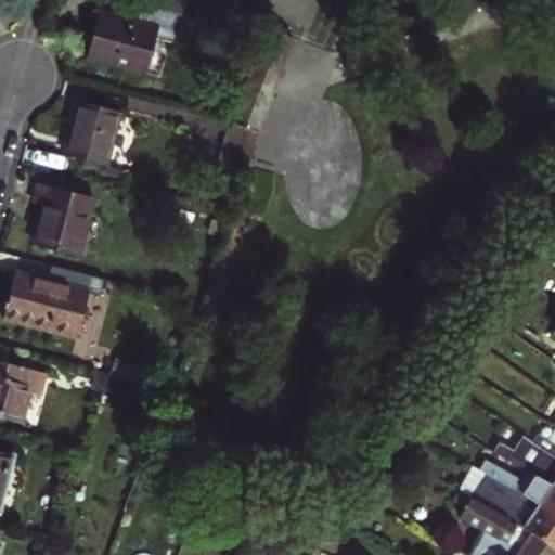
[(141,7),(137,25),(101,15),(89,59),(143,73),(153,38),(176,43),(182,16),(141,7)]
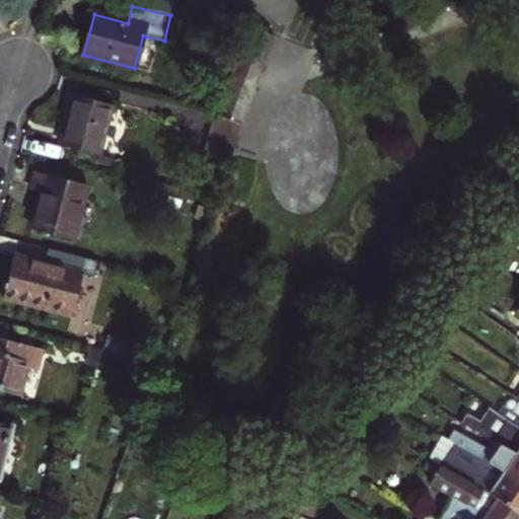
[(216,115),(241,124),(275,36),(250,25),(249,26),(216,115)]
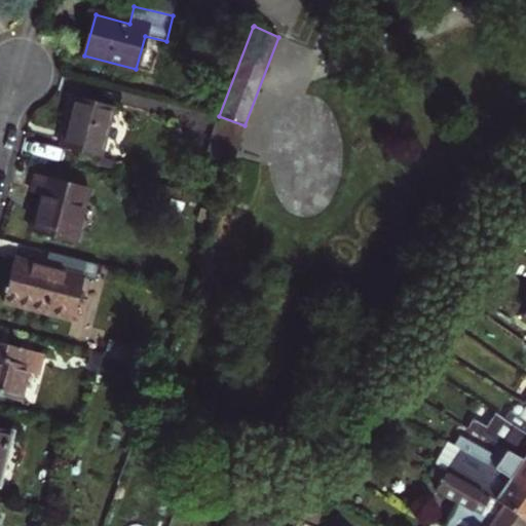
[(74,97),(61,147),(100,157),(113,106),(74,97)]
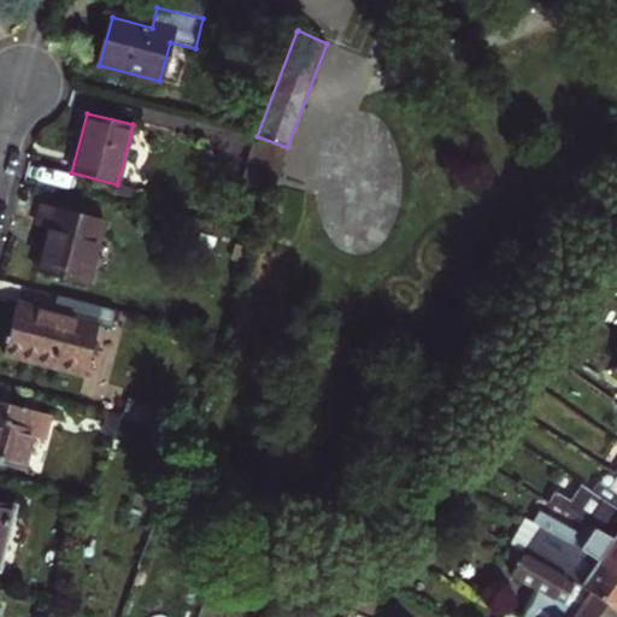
[(257,136),(256,135),(244,177),(275,187),(287,147),(257,136)]
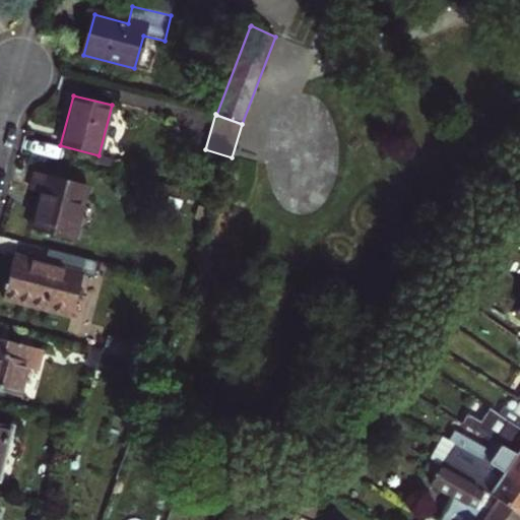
[(31,229),(73,240),(86,185),(35,172),(30,190),(41,192),(31,229)]
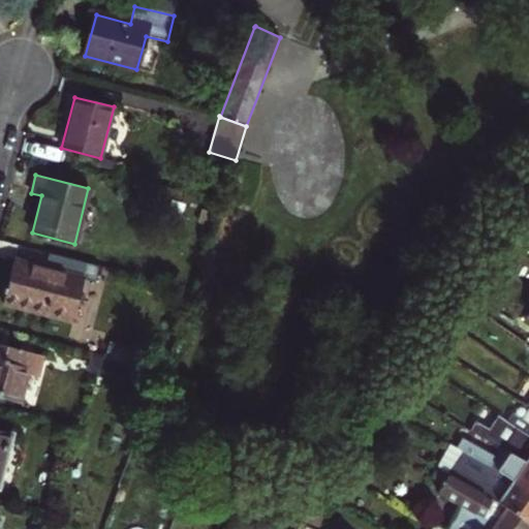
[(33,265),(13,259),(3,303),(73,320),(84,278),(33,265)]
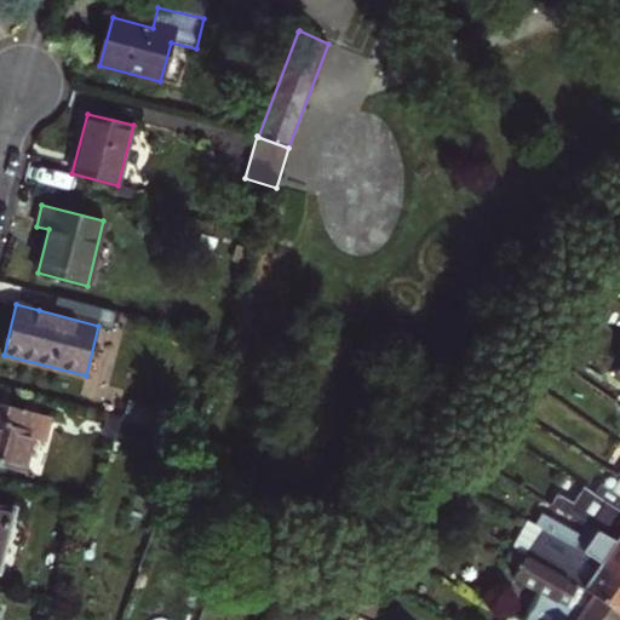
[(498,401),(484,423),(495,430),(509,408),(498,401)]
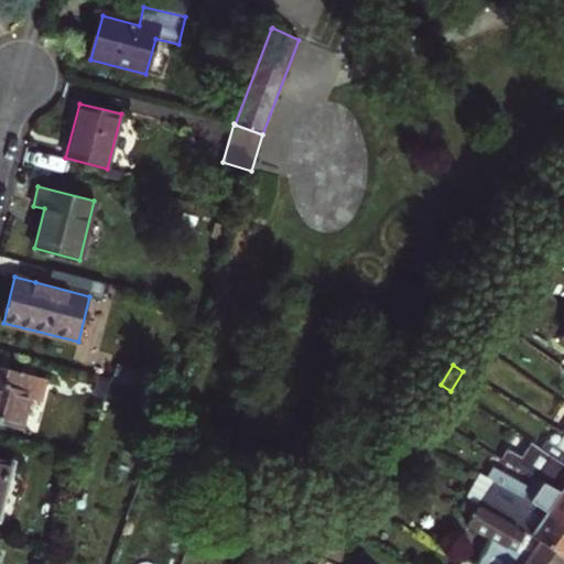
[(0,366),(0,423),(22,430),(30,398),(41,401),(46,379),(0,366)]
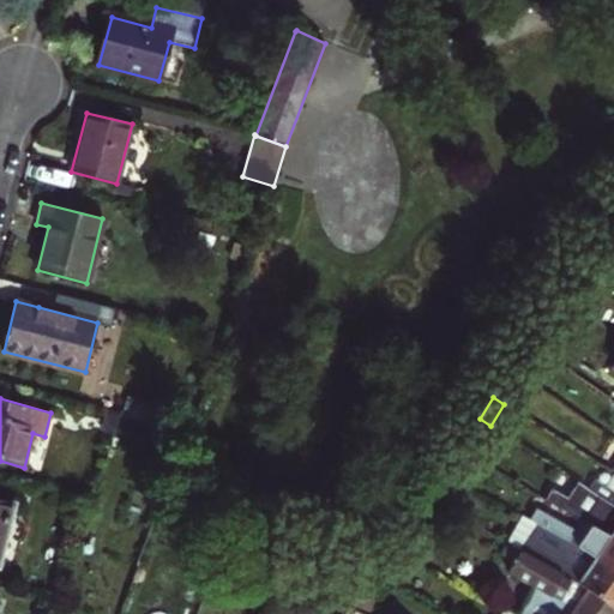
[(120,411),(107,408),(102,428),(115,432),(120,411)]
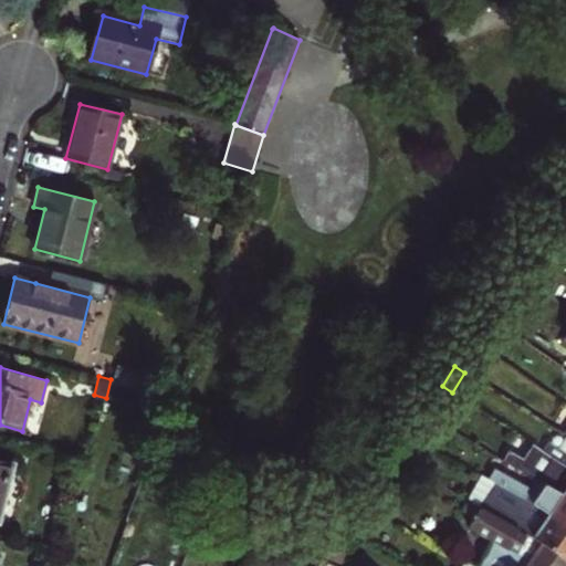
[(565,452),(558,448),(549,442),(543,451),(562,463),(565,465),(565,452)]
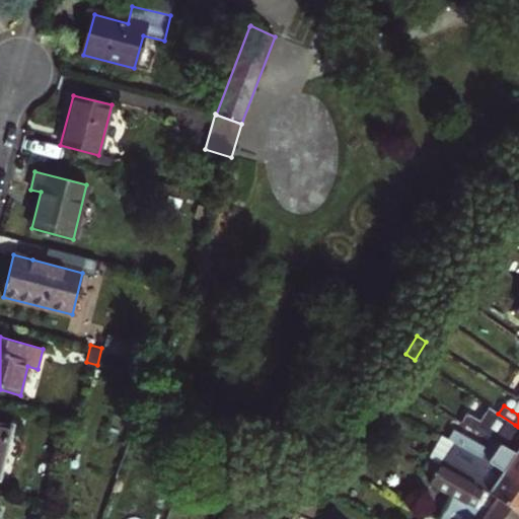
[(516,453),(518,455),(518,427),(515,425),(498,414),(488,408),(479,420),(465,413),(460,423),(493,440),(516,453)]
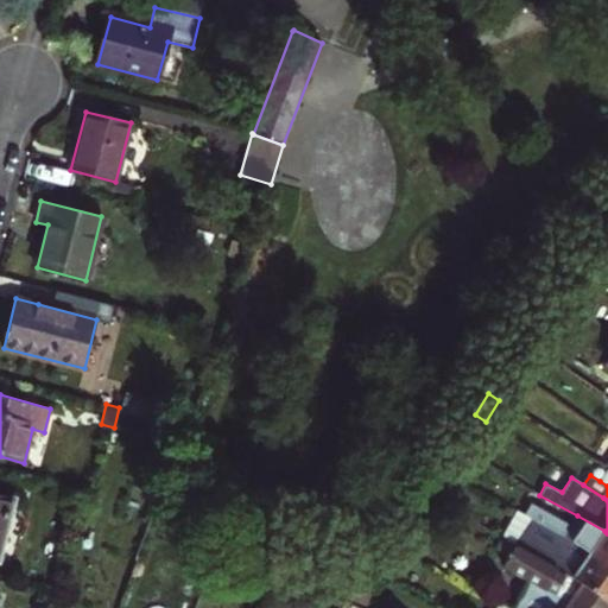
[(0,493),(0,551),(14,498),(0,493)]
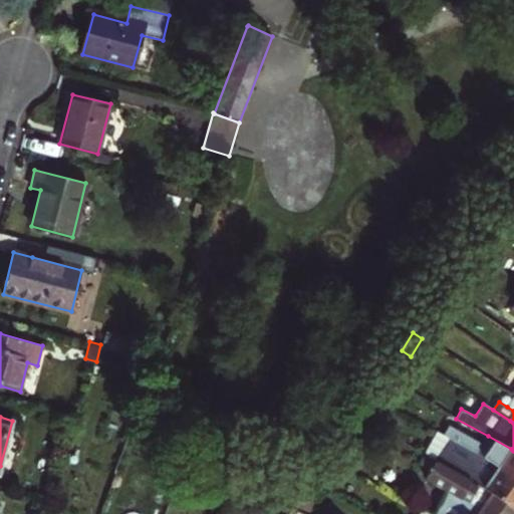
[(498,468),(513,479),(513,451),(511,449),(488,436),(483,445),(449,426),(444,435),(498,468)]
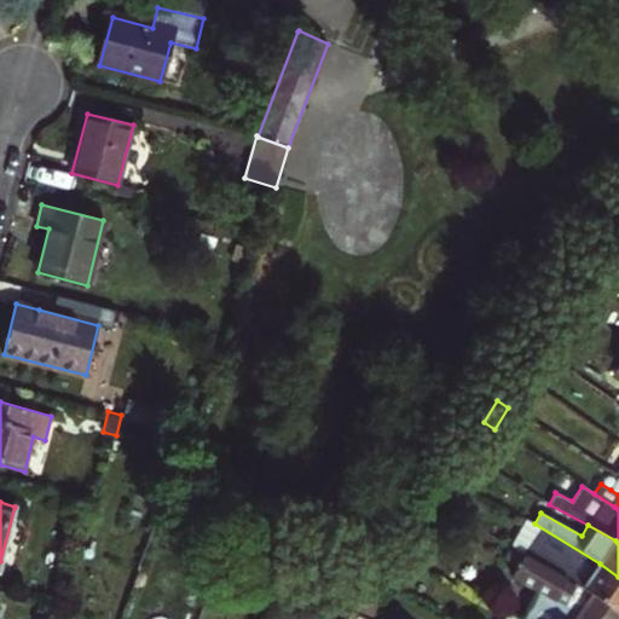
[(583,588),(618,612),(618,577),(600,563),(534,524),(527,520),(510,548),(583,588)]
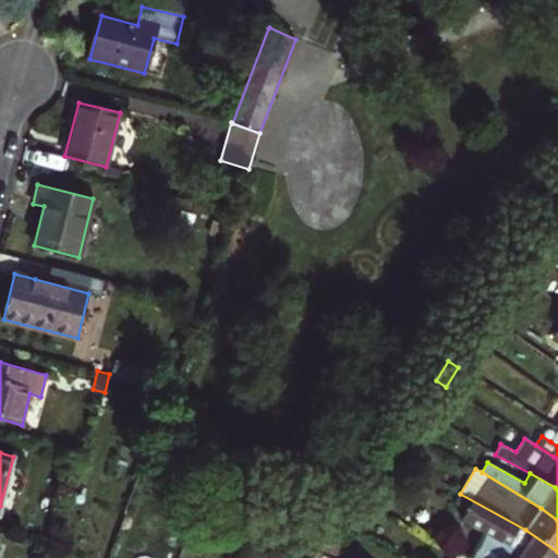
[(557,557),(557,552),(525,530),(460,494),(455,504),(466,511),(462,520),(485,534),(473,557),(557,557)]
